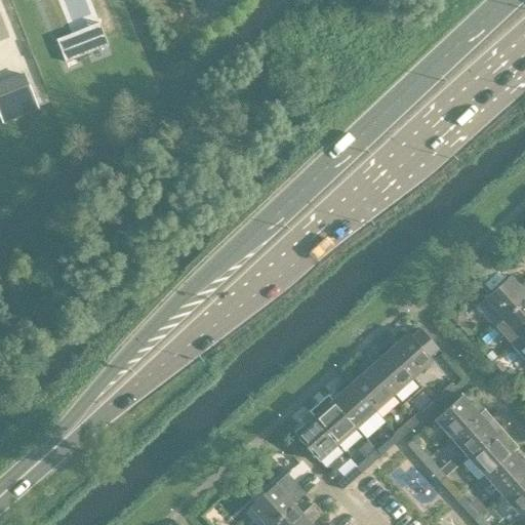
[(75,40),(58,46),(65,63),(108,45),(102,30),(75,40)]
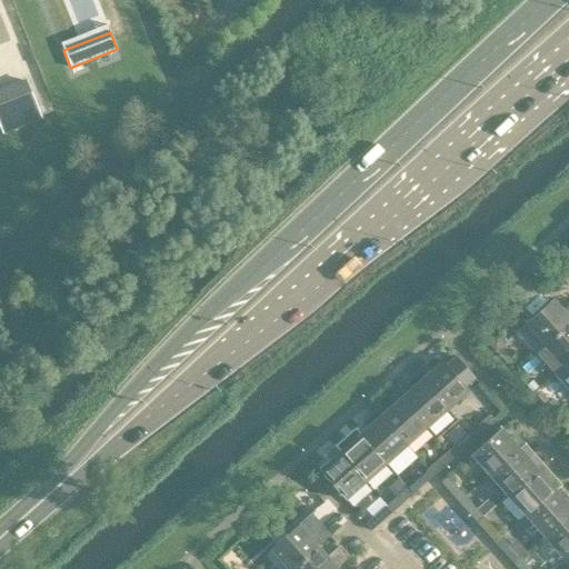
[(33,102),(0,116),(0,125),(3,132),(40,118),(33,102)]
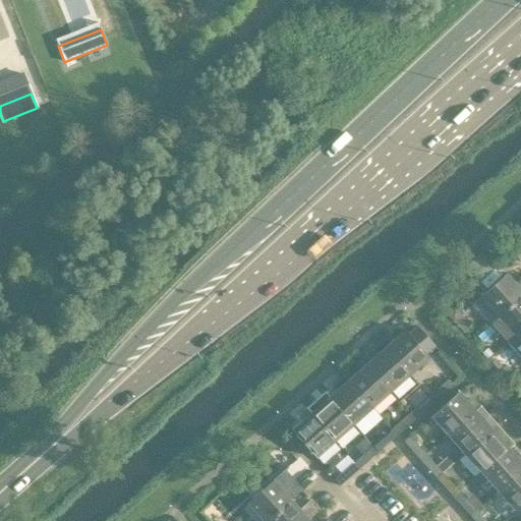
[(463,271),(476,286),(478,284),(495,269),(481,253),(463,271)]
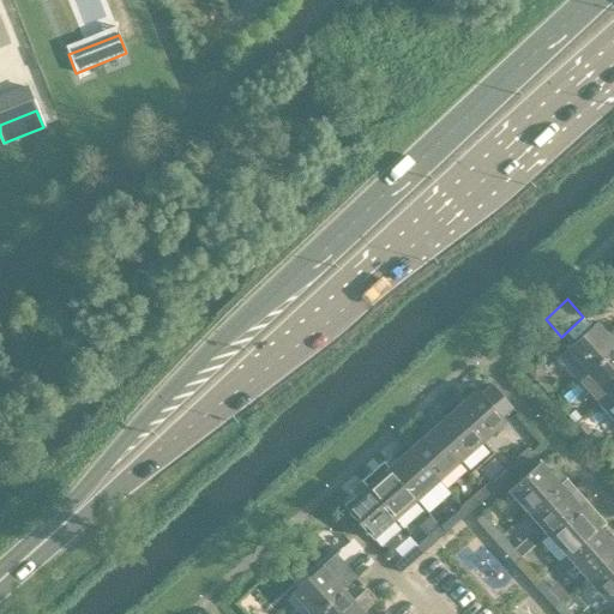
[(577,383),(587,374),(585,374),(613,348),(613,329),(608,336),(596,323),(572,344),(564,335),(561,337),(559,338),(567,348),(565,350),(565,351),(557,359),(557,360),(558,360),(577,381),(577,383)]
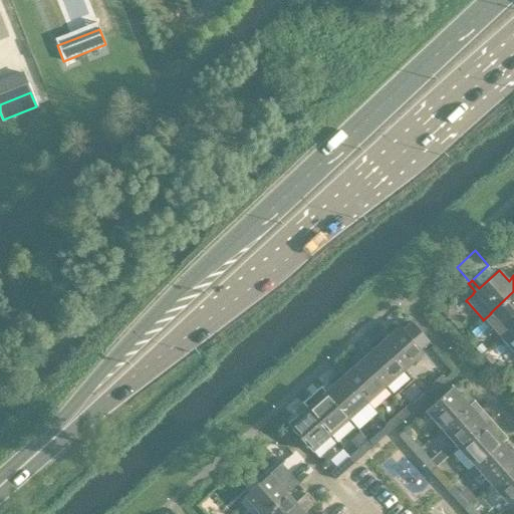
[(513,291),(490,313),(491,313),(507,332),(513,325),(513,291)]
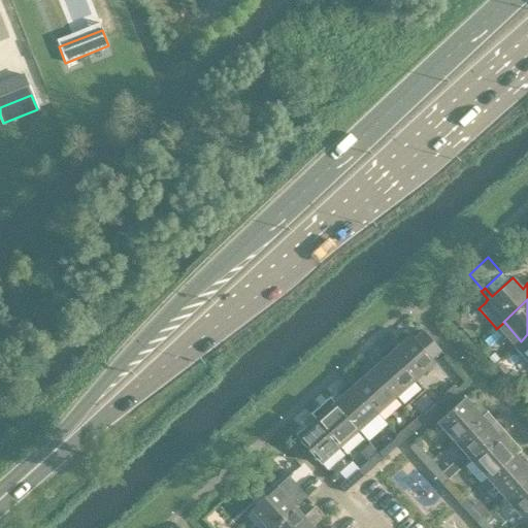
[(390,353),(416,381),(434,364),(434,365),(435,364),(432,360),(441,353),(422,331),(413,338),(405,330),(399,335),(403,340),(391,352),(390,353)]
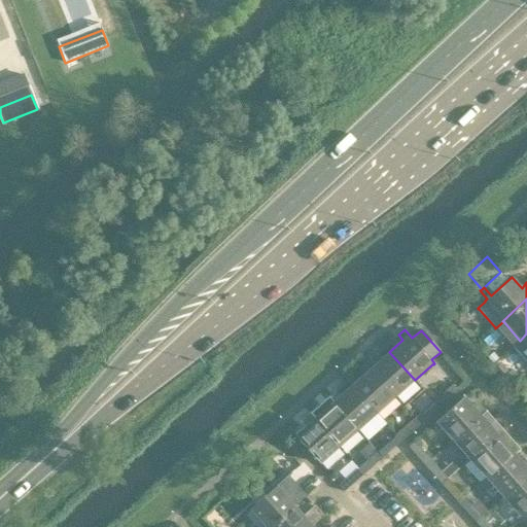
[(526,334),(520,341),(512,347),(513,348),(526,363),(526,334)]
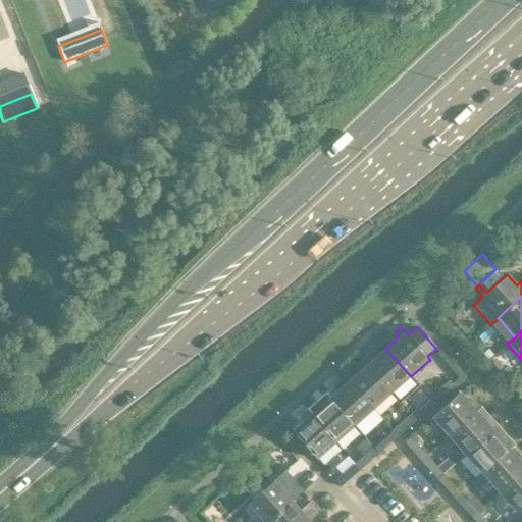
[(385,349),(386,348),(382,343),(376,348),(380,353),(368,365),(367,365),(392,393),(411,376),(385,349)]
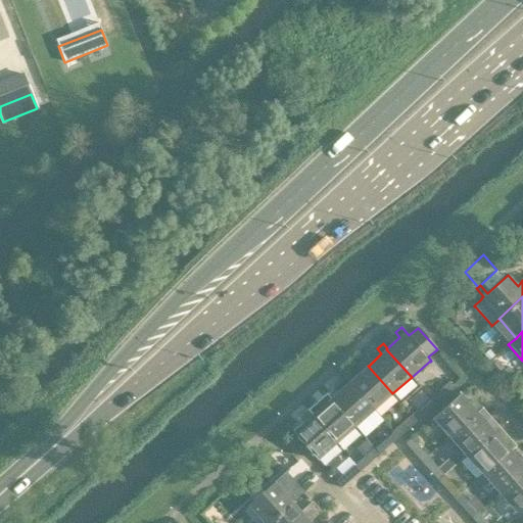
[(374,411),(392,393),(368,366),(369,366),(364,361),(358,366),(363,371),(349,382),(374,411)]
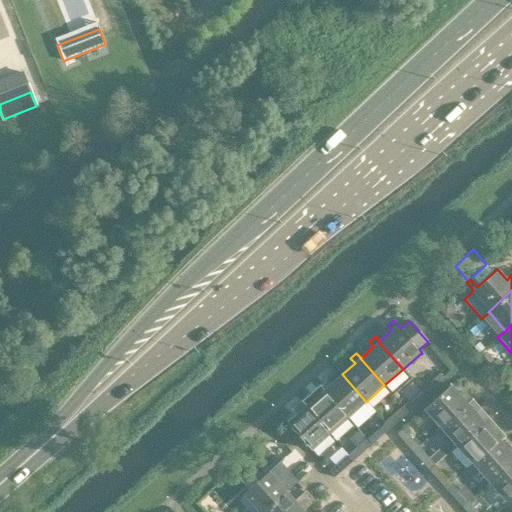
[(324,390),(323,390),(348,418),(357,428),(375,412),(366,402),(342,374),(338,369),(332,374),(336,379),(324,390)]
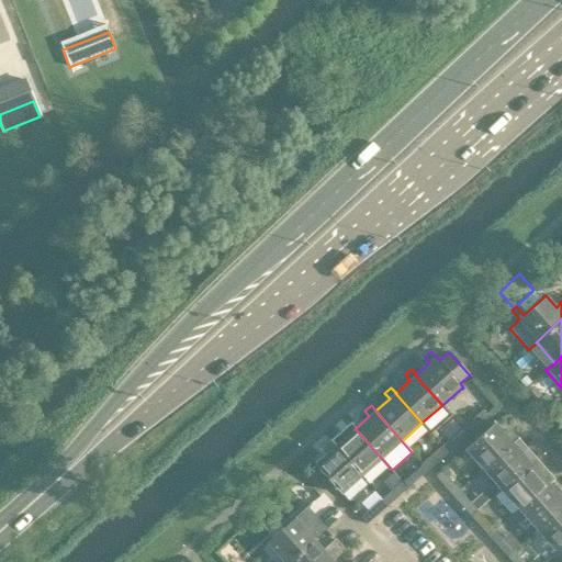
[(472,431),(489,416),(483,409),(467,425),(472,431)]
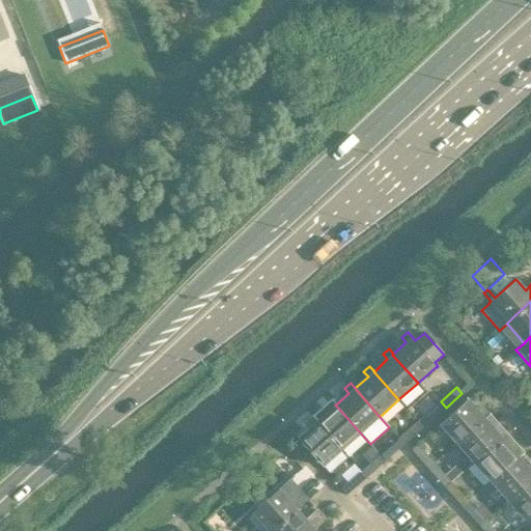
[(316,422),(341,450),(361,434),(335,404),(336,404),(331,399),(312,416),(316,421),(316,422)]
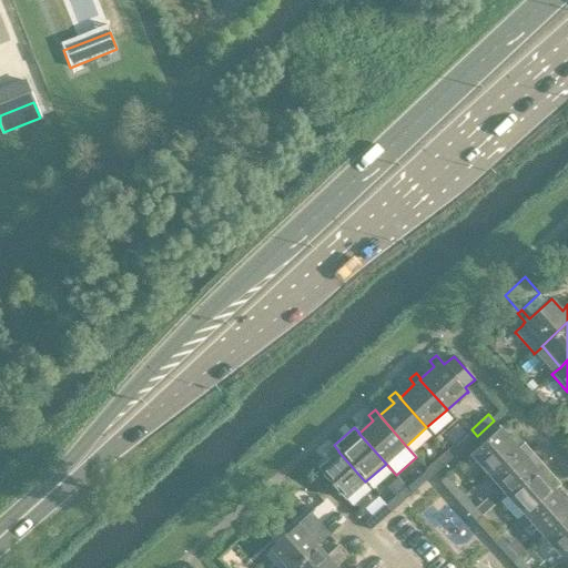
[(470,456),(488,476),(518,448),(519,449),(524,444),(517,436),(511,436),(509,438),(500,428),(500,427),(469,455),(470,456)]
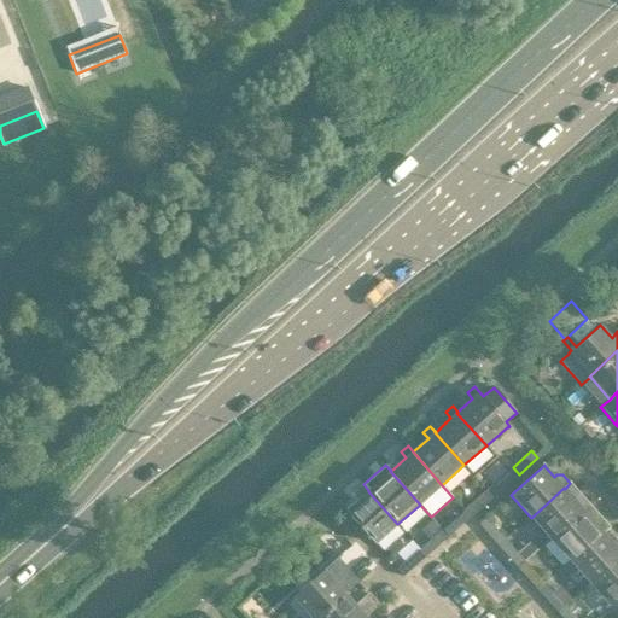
[(514,478),(508,471),(490,487),(496,494),(514,478)]
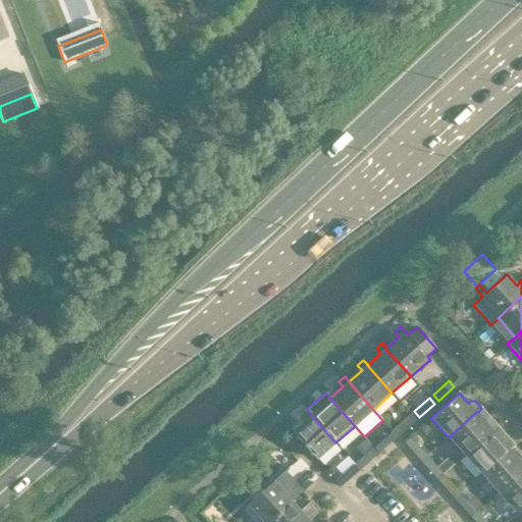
[(476,412),(449,437),(465,456),(493,431),(499,427),(481,408),(477,413),(476,412)]
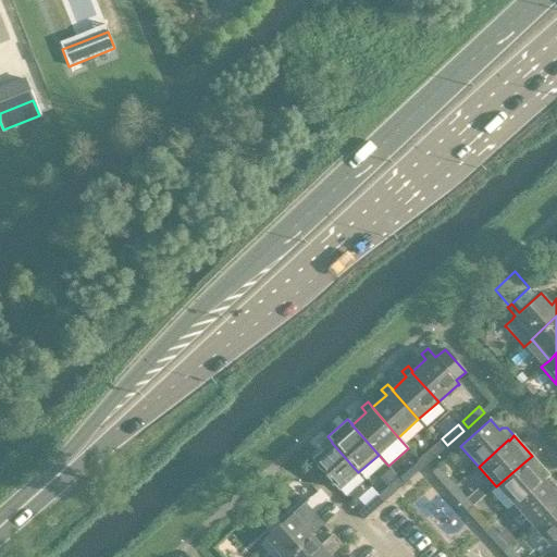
[(332,442),(327,436),(320,444),(319,449),(321,452),(312,460),(312,459),(311,460),(338,491),(338,490),(358,472),(332,443),(332,442)]
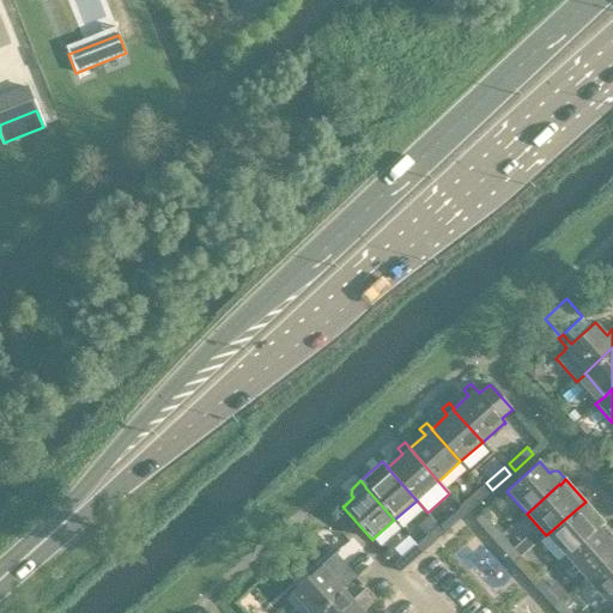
[(465,502),(471,509),(489,493),(483,486),(465,502)]
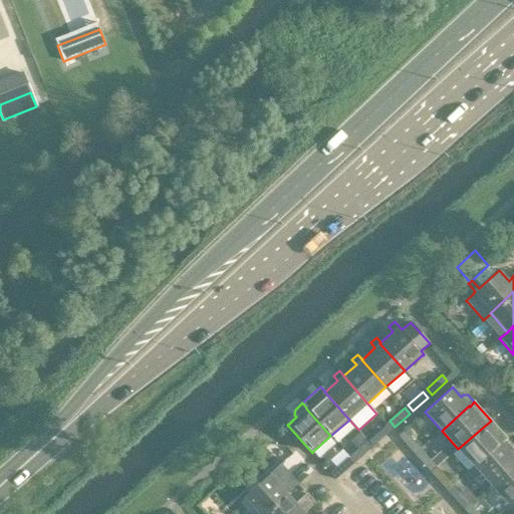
[(486,425),(458,449),(474,467),(502,443),(507,439),(491,421),(486,425)]
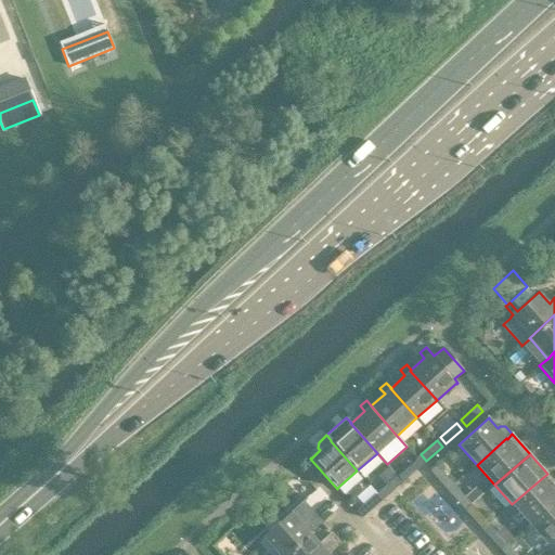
[(423,464),(416,457),(400,472),(407,478),(423,464)]
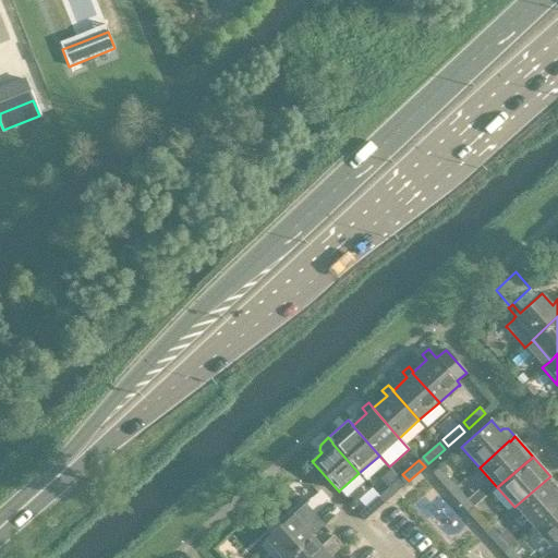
[(441,471),(435,476),(450,493),(457,487),(441,471)]
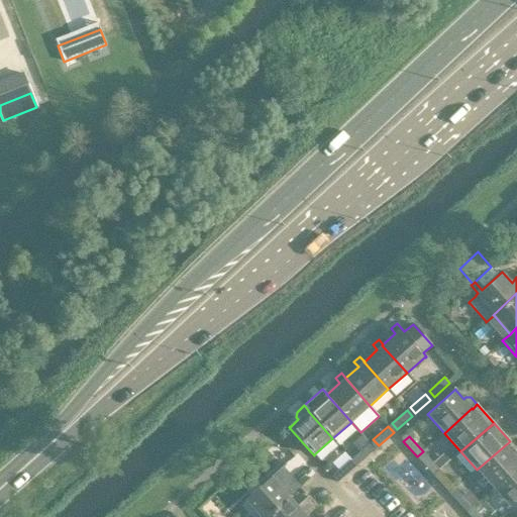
[(375,449),(370,443),(354,456),(359,462),(375,449)]
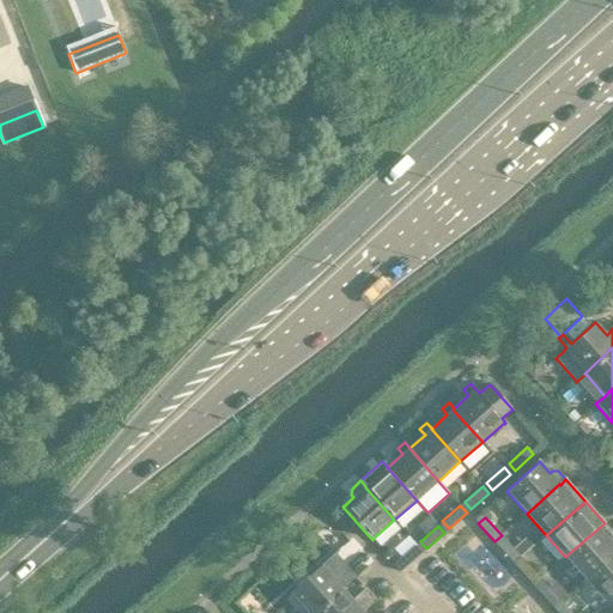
[(612,553),(612,542),(612,544),(599,528),(565,557),(586,580),(612,553)]
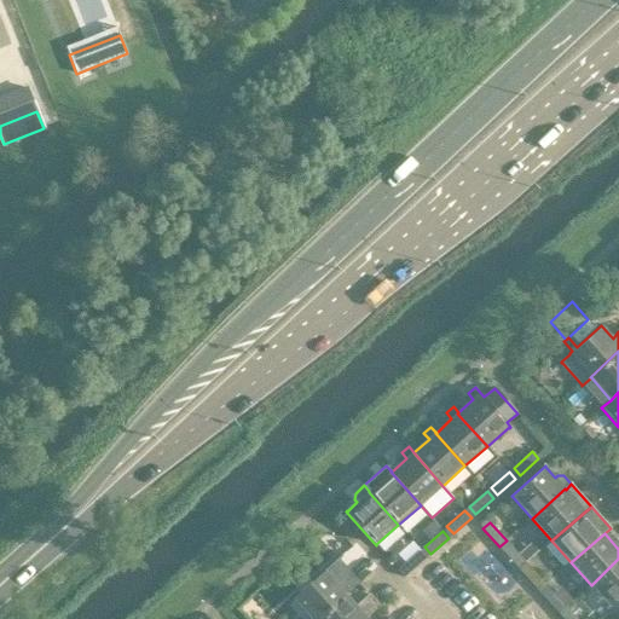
[(510,545),(503,551),(519,570),(526,563),(510,545)]
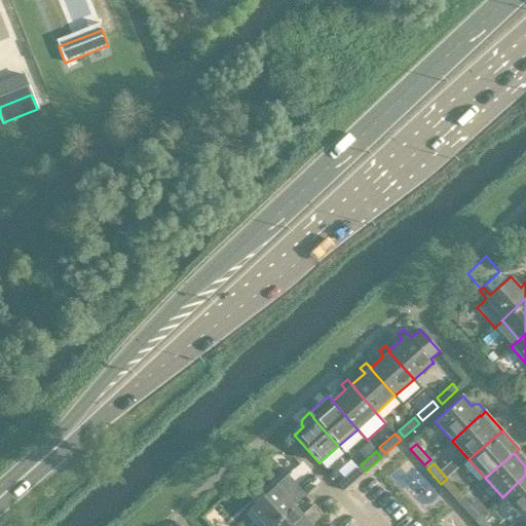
[(342,481),(347,487),(363,474),(358,467),(342,481)]
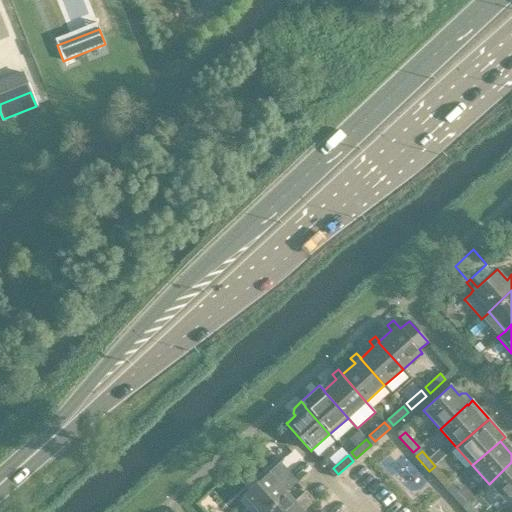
[(511,495),(511,462),(489,484),(505,502),(511,495)]
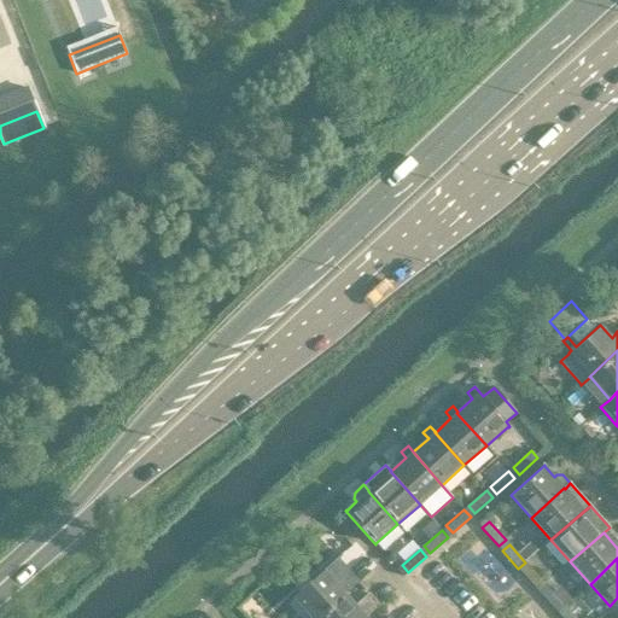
[(334,560),(292,598),(310,617),(316,617),(345,594),(357,582),(348,571),(345,573),(334,560)]
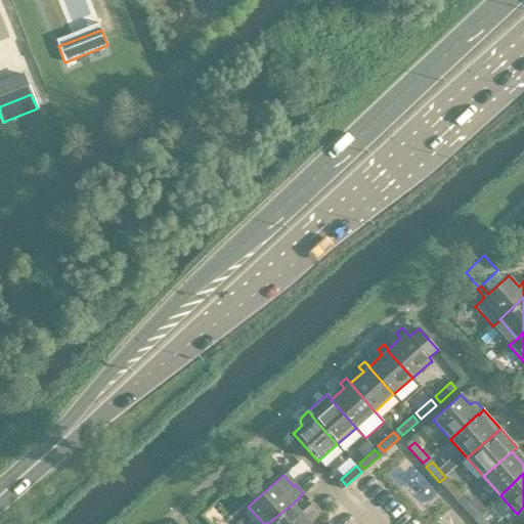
[(448,480),(442,485),(455,500),(462,495),(448,480)]
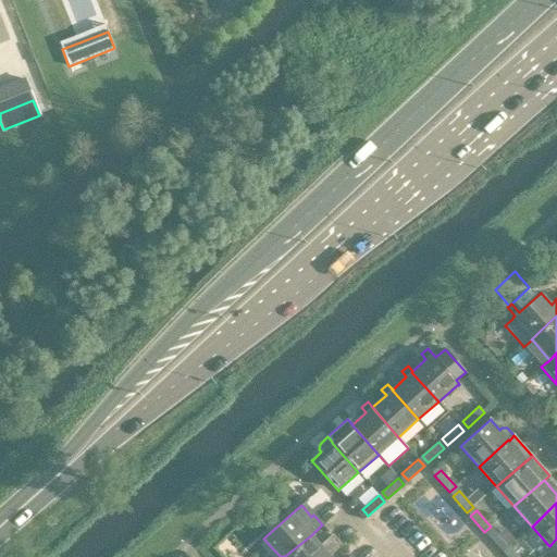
[(503,552),(509,546),(495,530),(489,536),(503,552)]
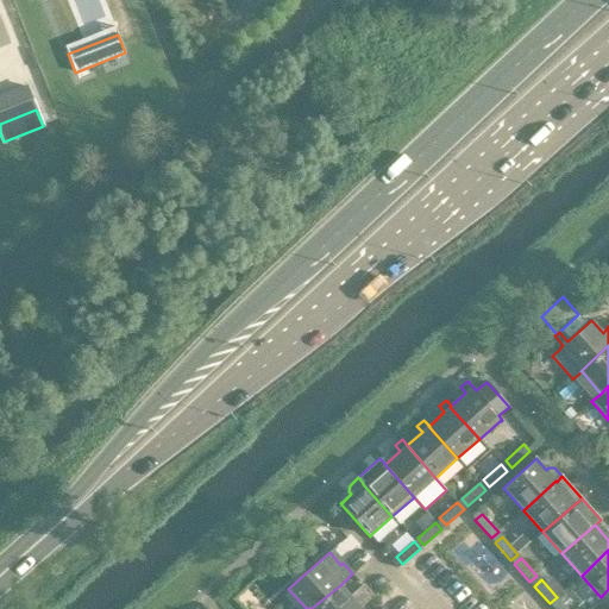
[(351,596),(340,585),(312,608),(357,608),(360,608),(372,596),(363,585),(351,596)]
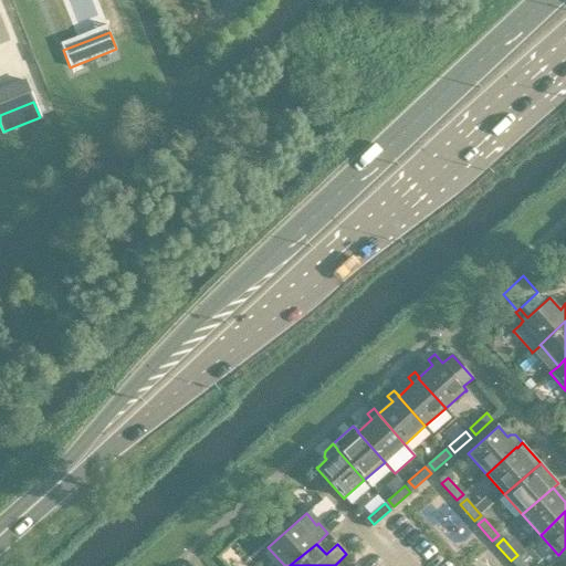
[(526,565),(517,555),(511,561),(515,565),(526,565)]
